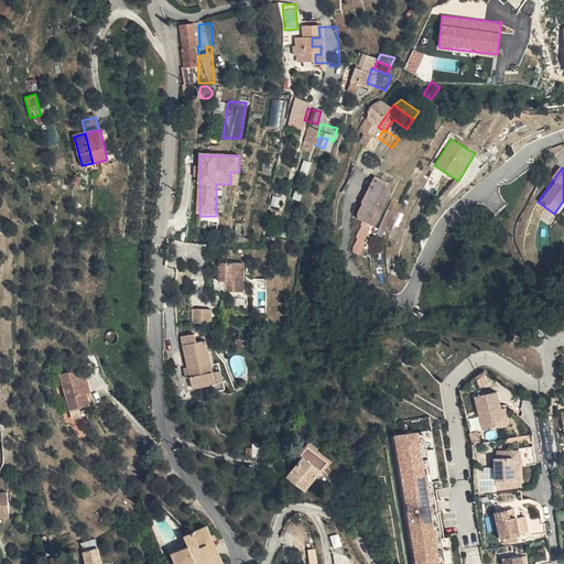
[(404,181),(392,172),(377,196),(379,198),(373,205),(373,213),(379,215),(376,218),(380,221),(382,218),(387,220),(401,197),(397,194),(404,181)]
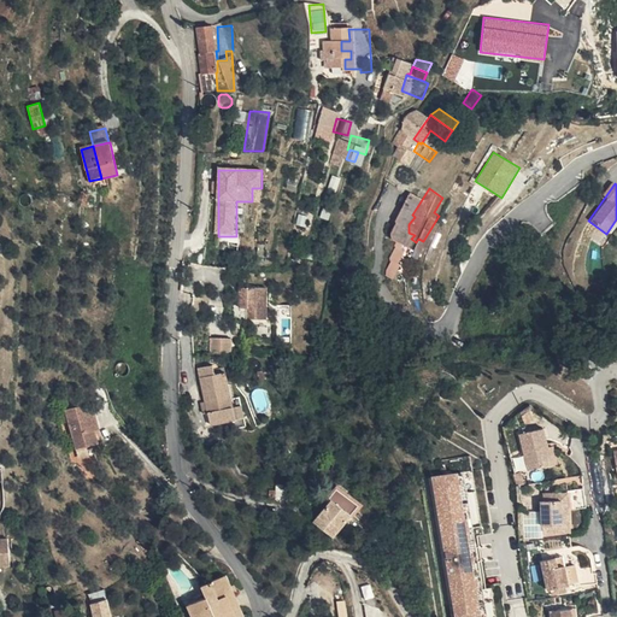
[(248,201),(236,201),(236,236),(248,236),(248,201)]
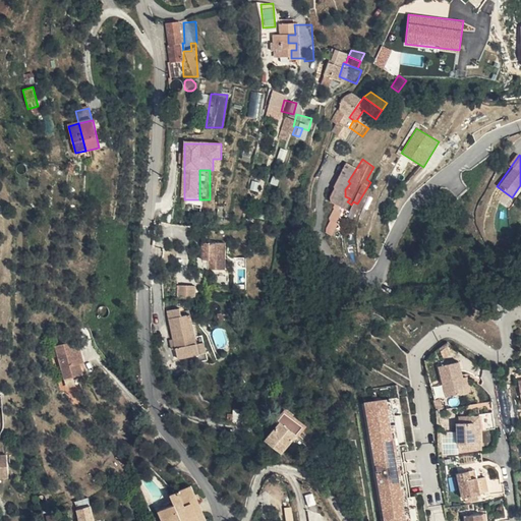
[(341,215),(347,219),(353,211),(347,206),(341,215)]
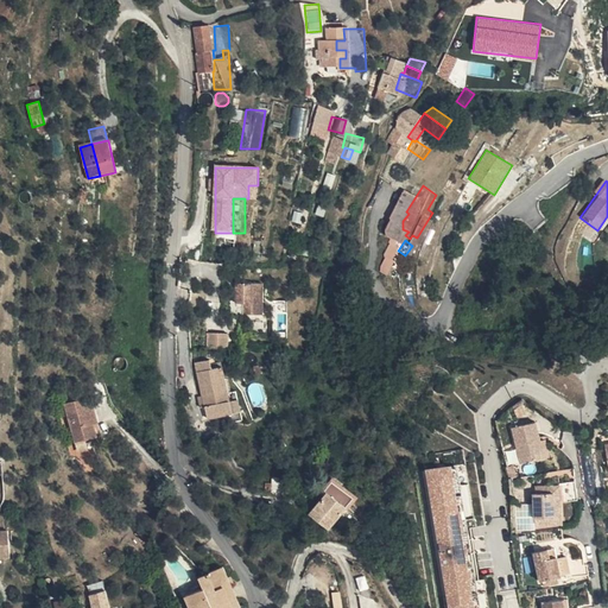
[(234,304),(242,304),(242,316),(260,316),(260,285),(234,284),(234,304)]
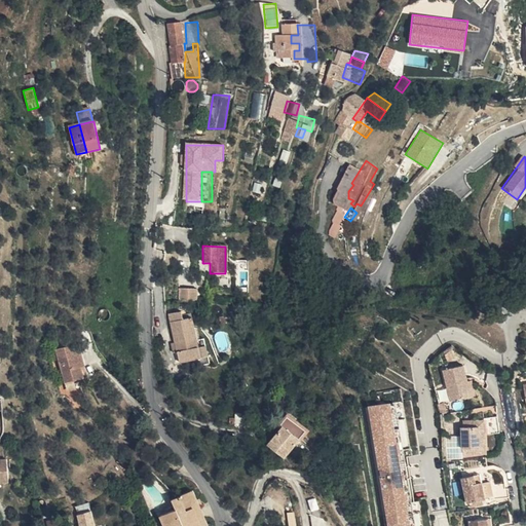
[(195,290),(178,289),(177,303),(194,304),(195,290)]
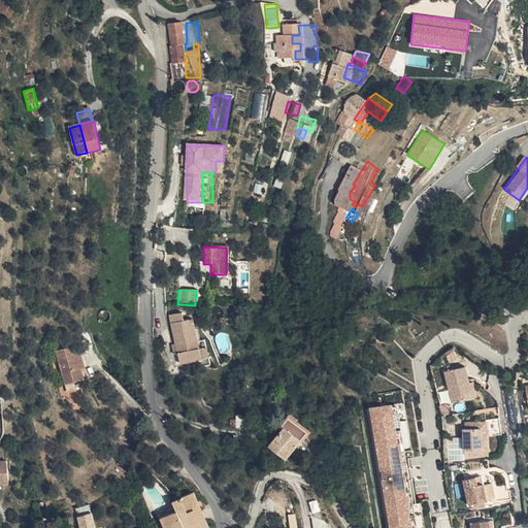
[(172,342),(174,342),(176,352),(174,353),(176,364),(205,359),(202,340),(195,341),(190,320),(185,321),(182,321),(179,312),(167,316),(172,342)]
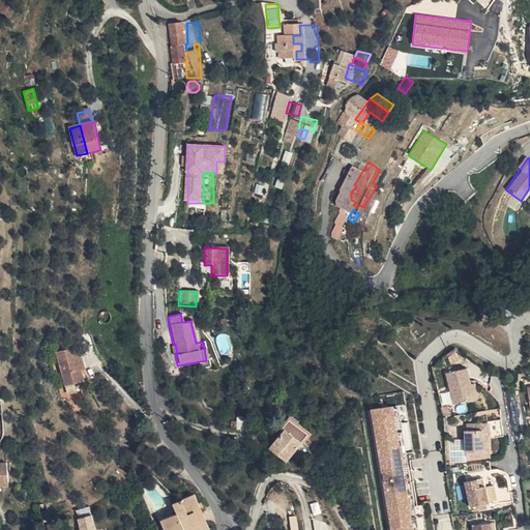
[(94,371),(98,370),(93,351),(83,354),(82,349),(76,350),(78,372),(82,385),(97,381),(94,371)]
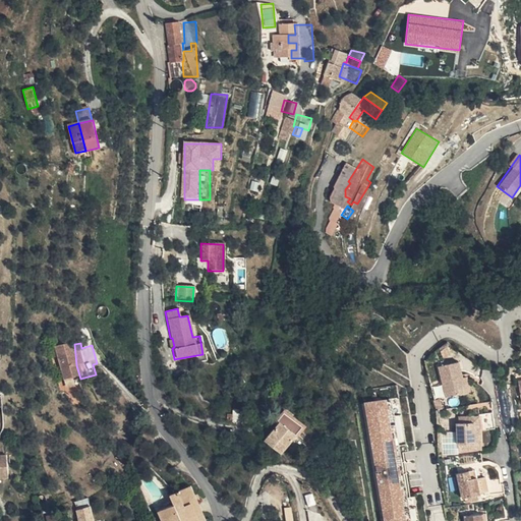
[(67,346),(76,380),(80,379),(76,365),(74,344),(67,346)]
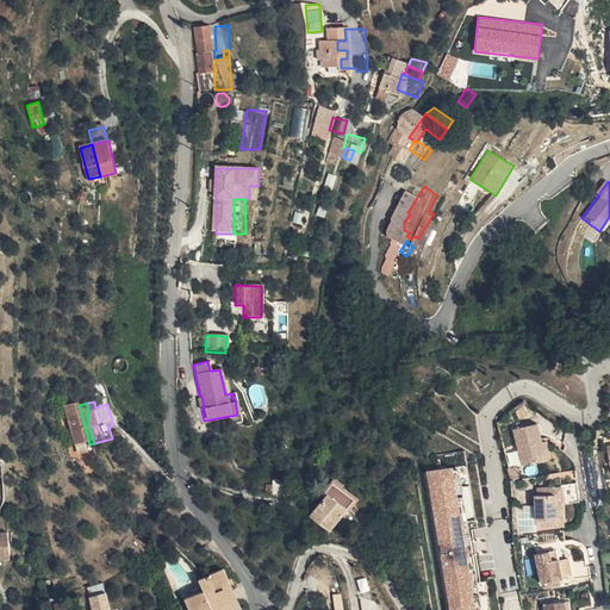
[(552,462),(547,442),(545,427),(520,431),(528,467),(552,462)]
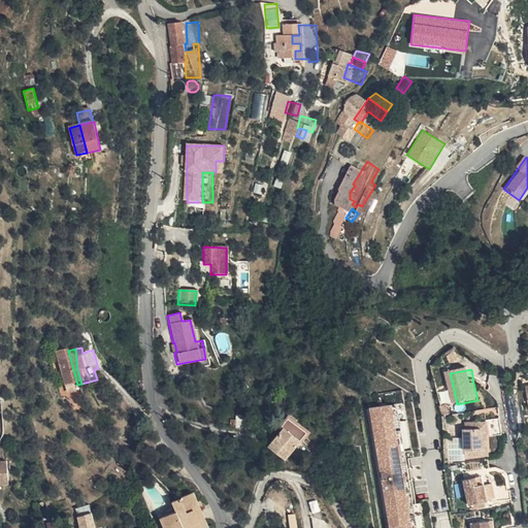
[(13,399),(3,399),(4,410),(14,410),(13,399)]
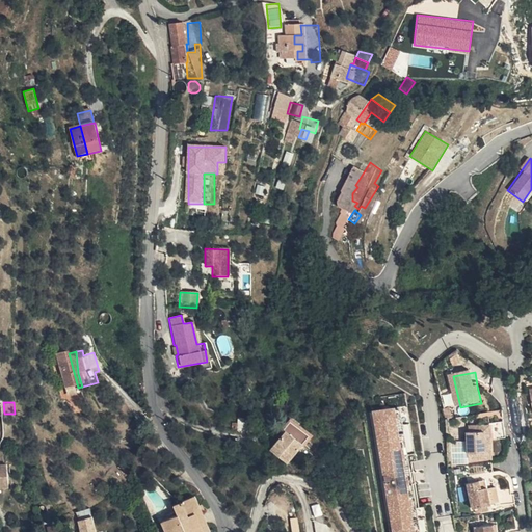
[(415,531),(395,407),(371,410),(390,531),(415,531)]
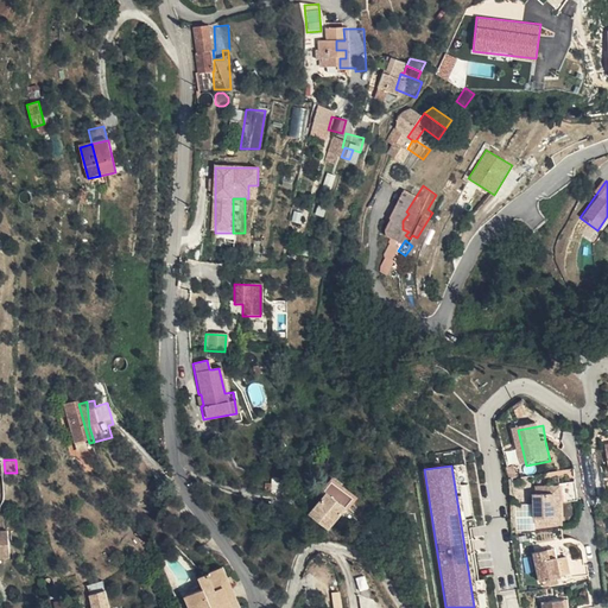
[(367,500),(343,483),(336,494),(339,495),(324,518),(344,532),(367,500)]
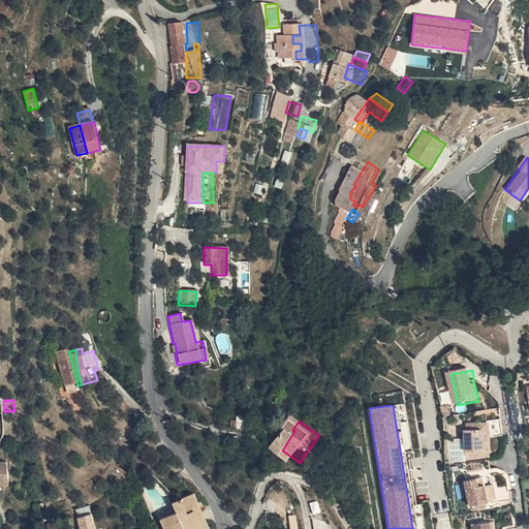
[(487,426),(487,428),(487,442),(505,440),(504,439),(502,424),(487,426)]
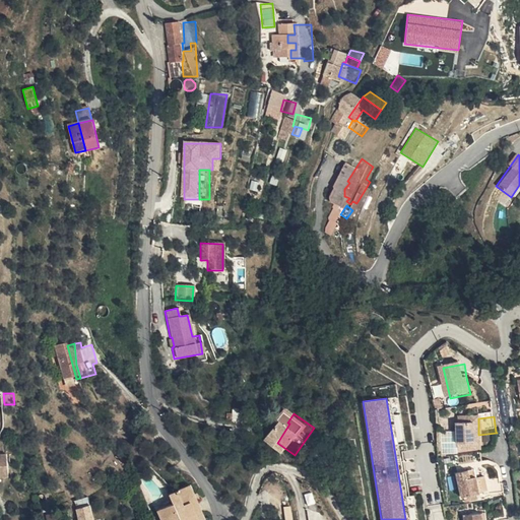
[(459,427),(472,426),(473,447),(456,447),(456,453),(478,452),(478,435),(478,420),(459,420),(459,427)]
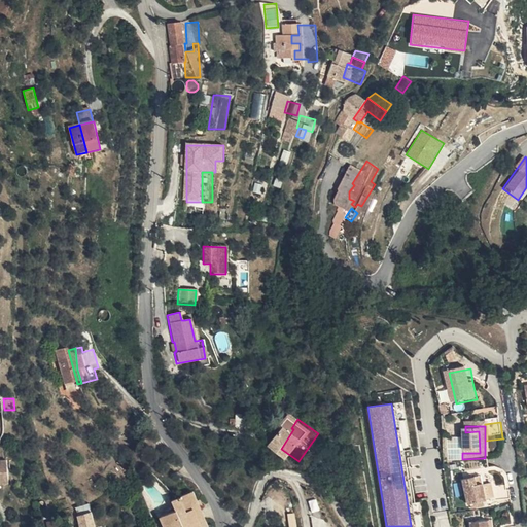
[(462,432),(462,433),(462,441),(462,453),(480,453),(479,431),(465,432),(462,432)]
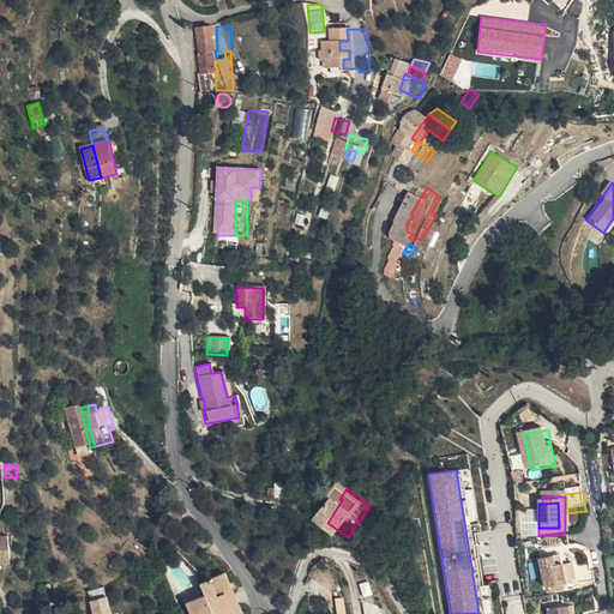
[(539,535),(539,528),(539,513),(533,513),(521,513),(521,539),(539,539),(539,535)]
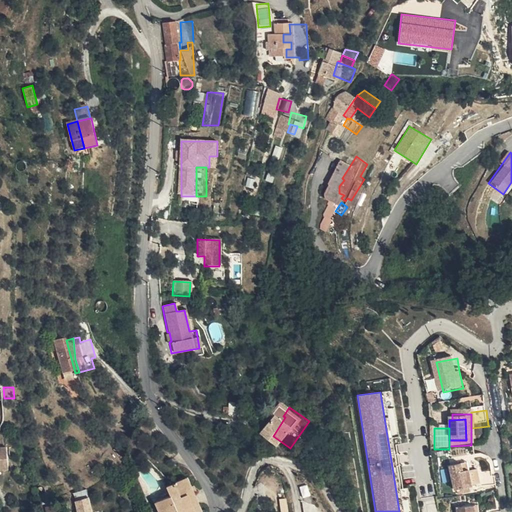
[(0,466),(3,466),(4,469),(20,467),(18,445),(0,446),(0,466)]
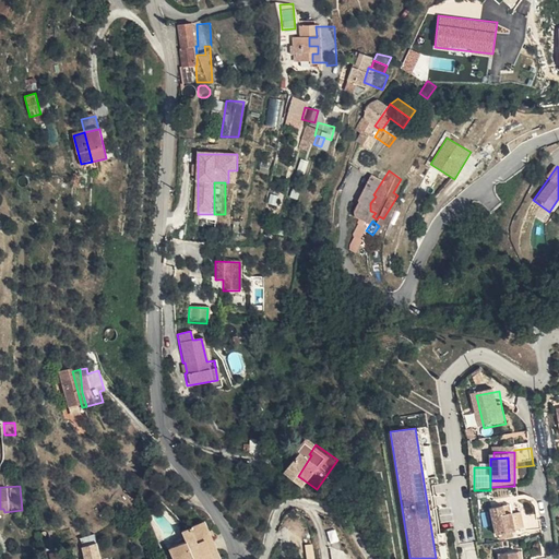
[(523,538),(542,535),(540,525),(522,528),(520,515),(513,510),(511,513),(508,511),(509,520),(513,519),(516,537),(522,536),(523,538)]
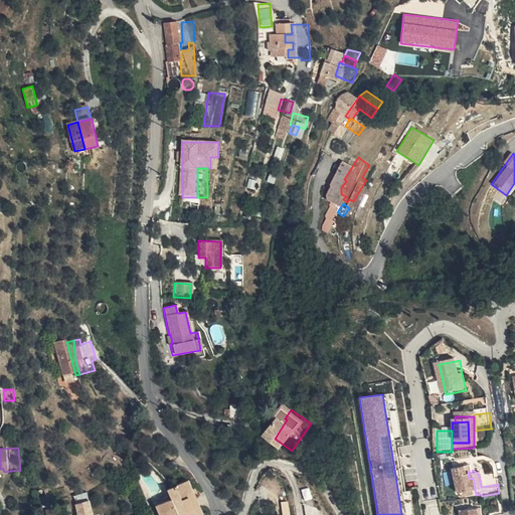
[(450,474),(455,499),(473,495),(469,479),(463,480),(462,472),(450,474)]
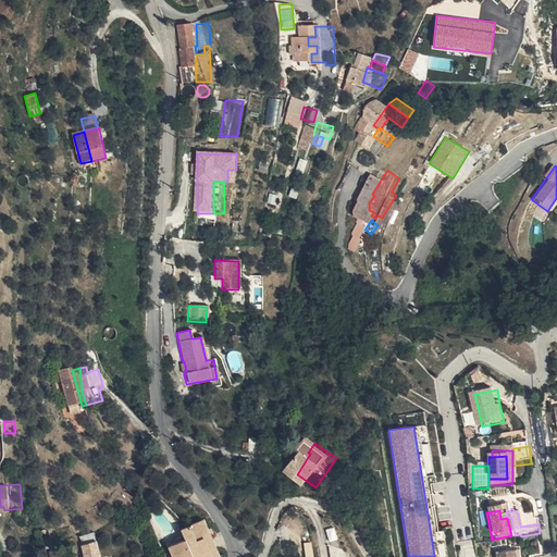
[(219,556),(205,523),(183,532),(184,533),(178,535),(182,542),(186,540),(187,542),(172,548),(174,556),(219,556)]
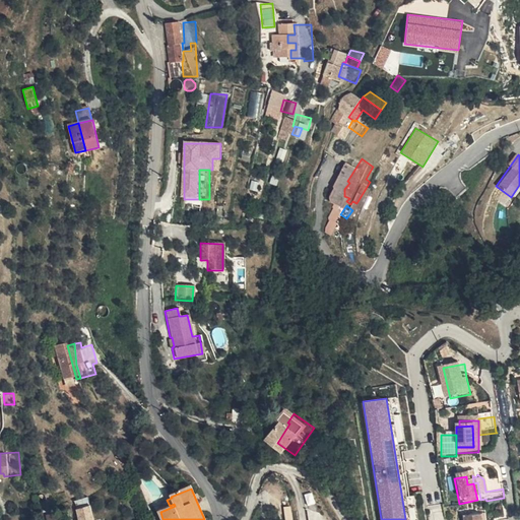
[(77,507),(88,505),(87,499),(76,501),(77,507)]
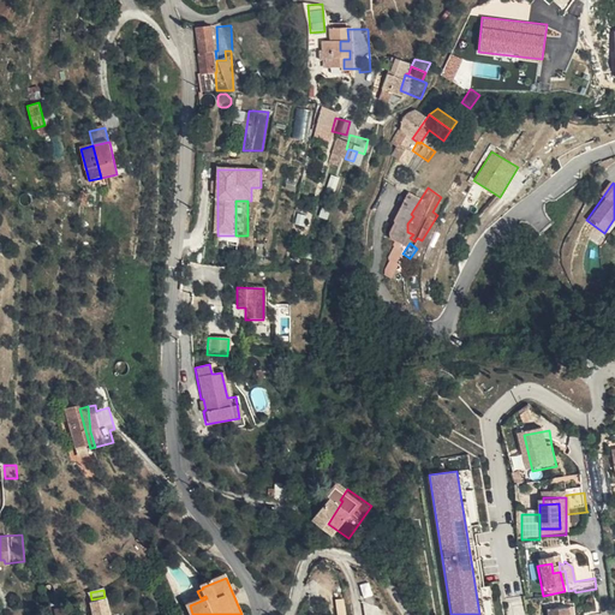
[(109,611),(109,613),(126,608),(123,593),(117,596),(106,599),(109,611)]
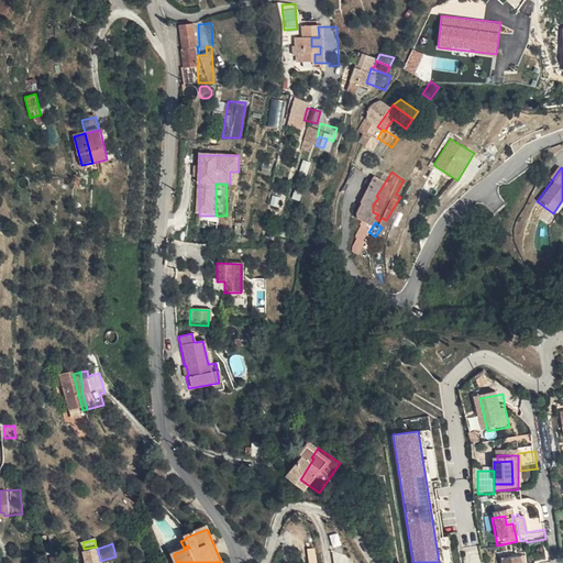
[(65,562),(75,562),(76,562),(74,553),(64,555),(65,562)]
